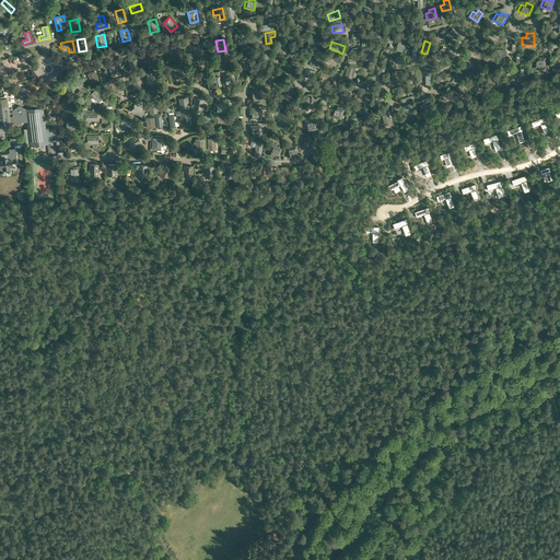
[(202,44),(195,45),(197,56),(205,55),(202,44)]
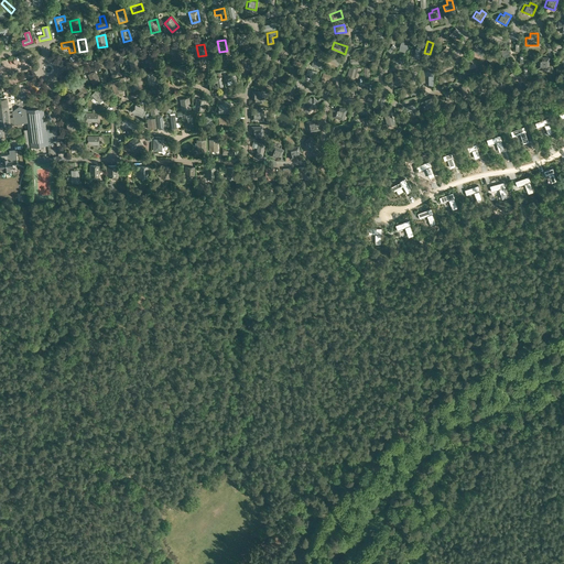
[(290,52),(284,46),(278,53),(282,58),(290,52)]
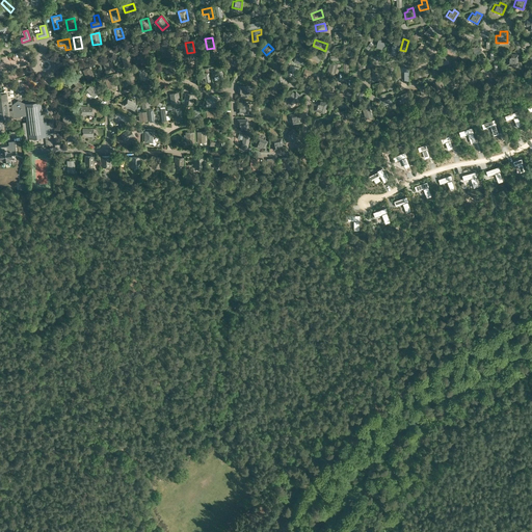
[(449,44),(446,48),(455,54),(460,46),(456,44),(453,47),(449,44)]
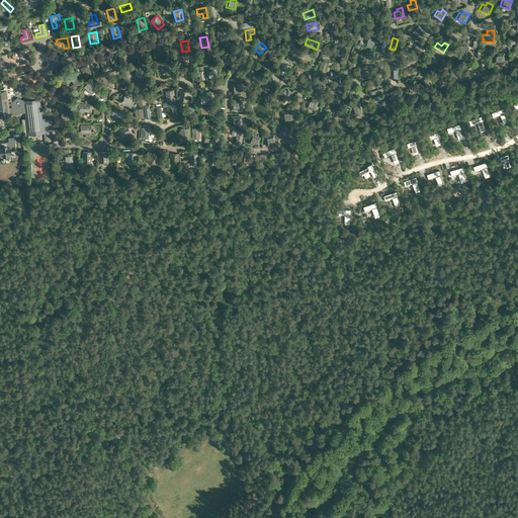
[(168,44),(161,46),(163,56),(170,55),(168,44)]
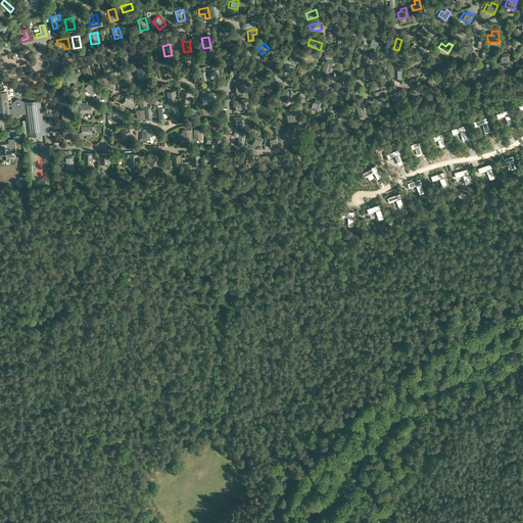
[(458,47),(452,54),(455,57),(458,54),(462,57),(465,54),(458,47)]
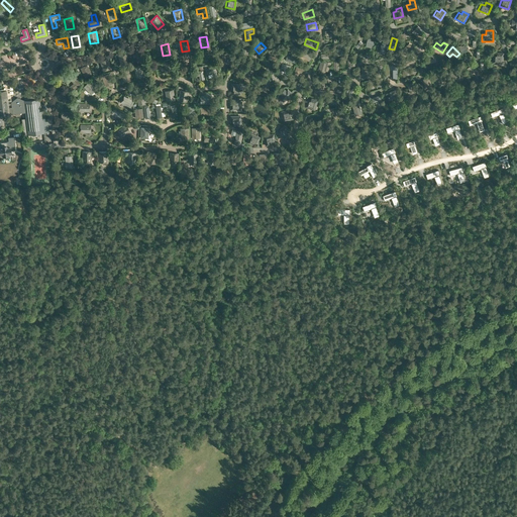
[(305,49),(302,56),(309,61),(313,55),(305,49)]
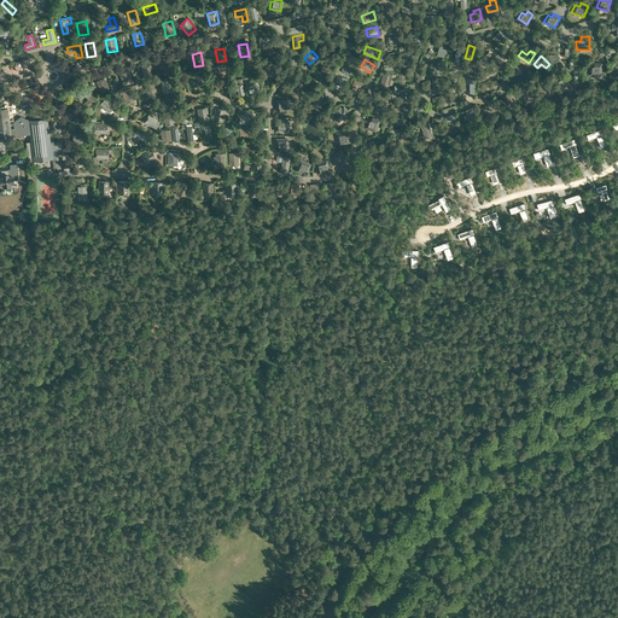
[(172,60),(163,62),(165,76),(174,74),(172,60)]
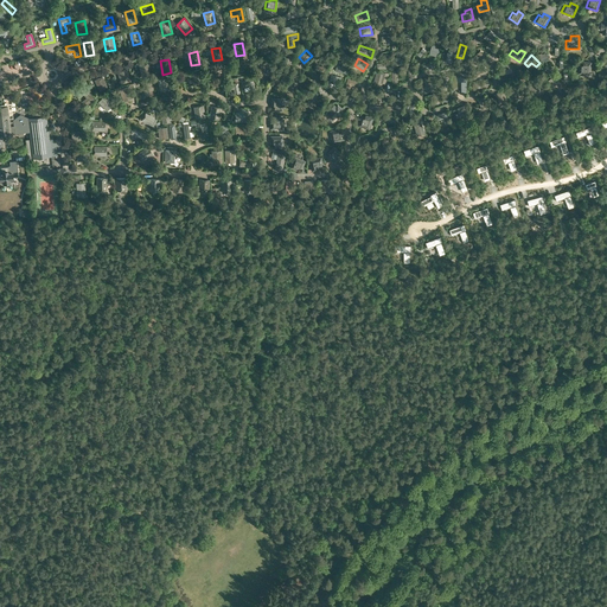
[(246,59),(240,61),(241,66),(234,68),(235,72),(248,70),(246,59)]
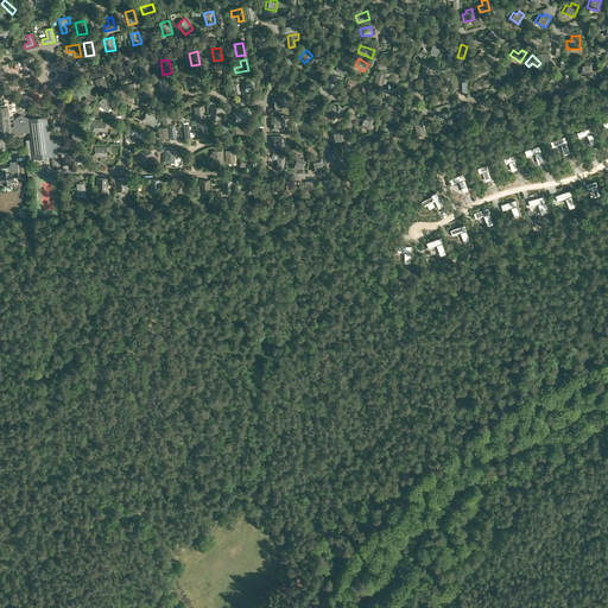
[(317,64),(316,70),(325,73),(329,61),(324,59),(322,65),(317,64)]
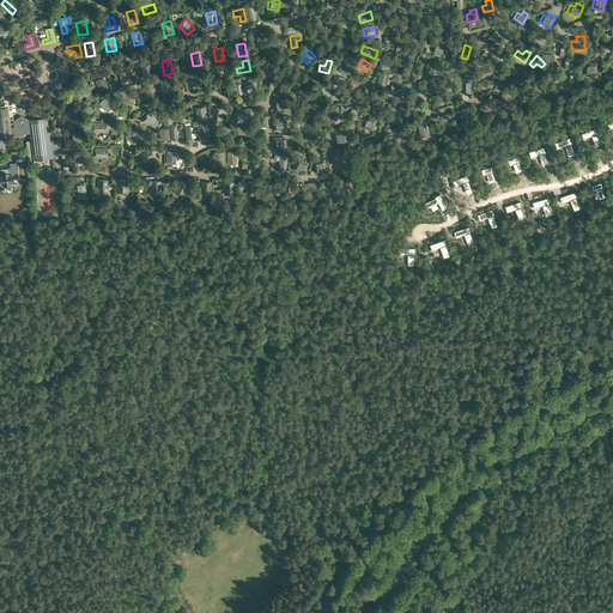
[(260,61),(258,74),(267,76),(268,64),(260,61)]
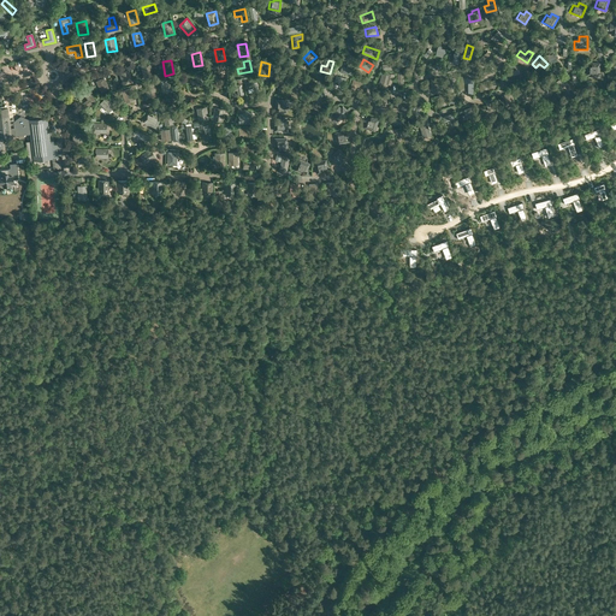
[(342,66),(341,71),(351,75),(355,63),(349,61),(348,67),(342,66)]
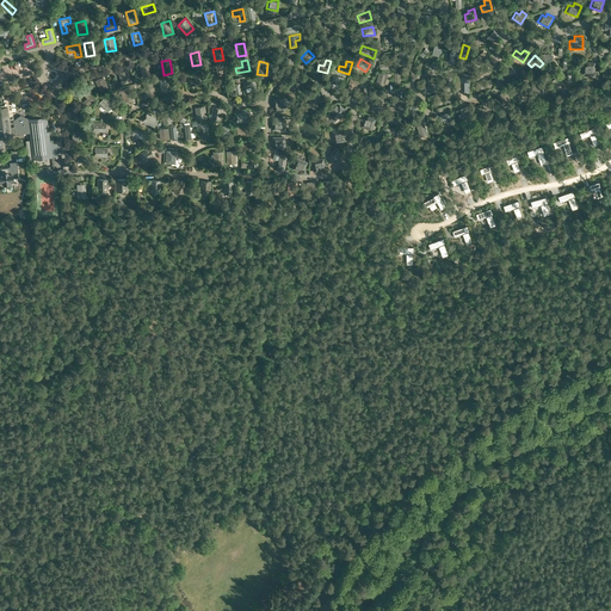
[(594,75),(596,62),(588,62),(587,66),(582,66),(582,74),(594,75)]
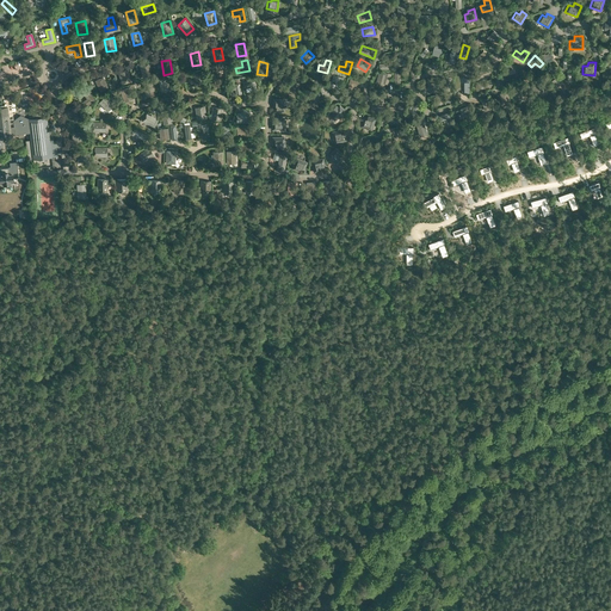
[(150,63),(141,66),(143,79),(153,76),(150,63)]
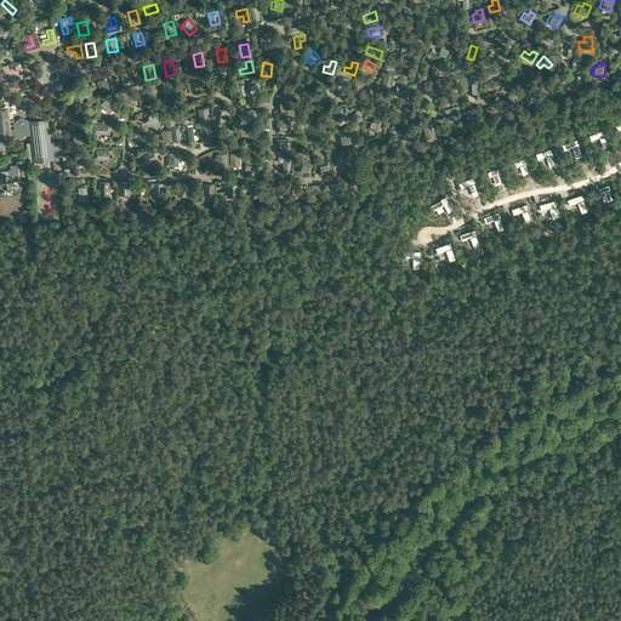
[(223,72),(222,66),(211,68),(214,80),(218,79),(217,73),(223,72)]
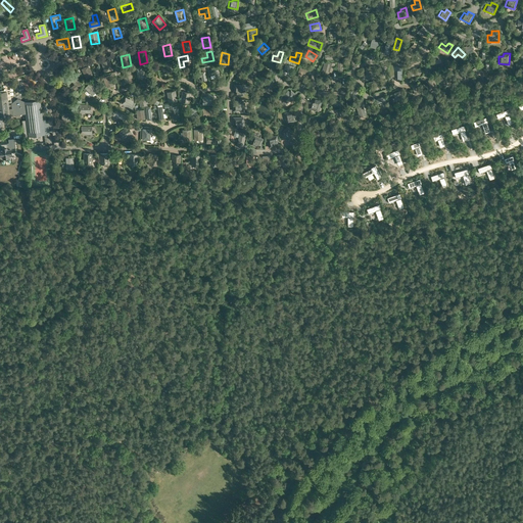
[(109,58),(102,61),(105,73),(112,69),(109,58)]
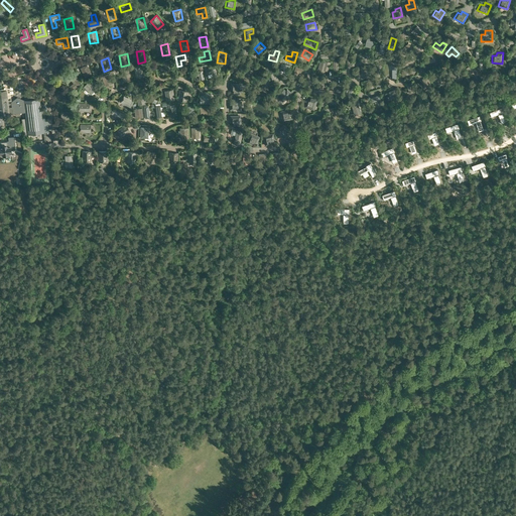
[(171,58),(163,59),(166,71),(173,69),(171,58)]
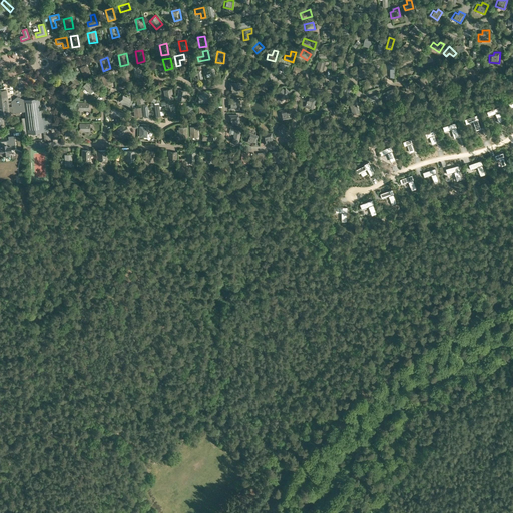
[(410,58),(399,64),(401,67),(412,61),(410,58)]
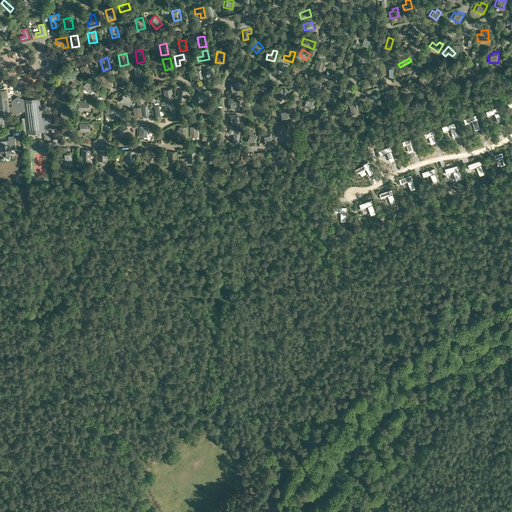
[(318,61),(316,69),(321,71),(322,69),(326,70),(328,62),(322,60),(322,62),(318,61)]
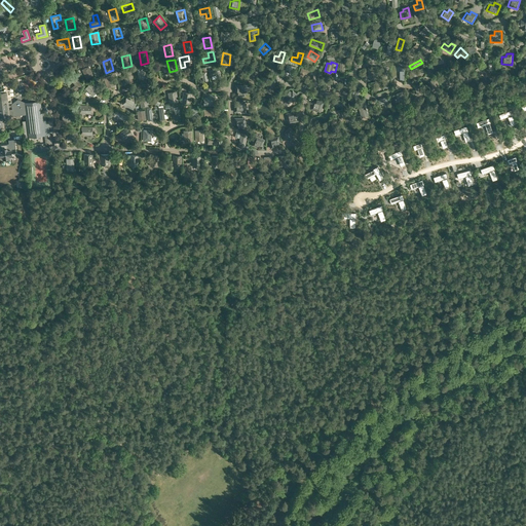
[(296,67),(287,64),(286,69),(290,70),(289,76),(293,77),(296,67)]
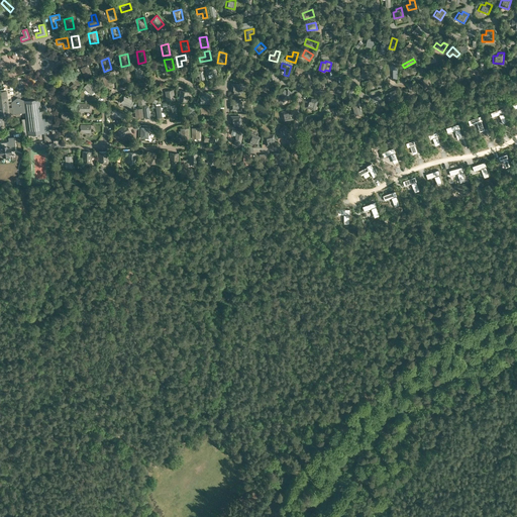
[(88,65),(82,68),(86,78),(92,75),(88,65)]
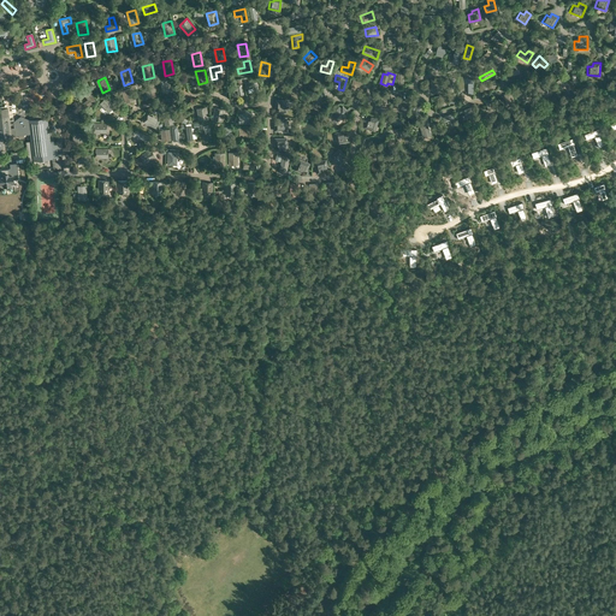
[(295,78),(292,89),(300,92),(302,81),(295,78)]
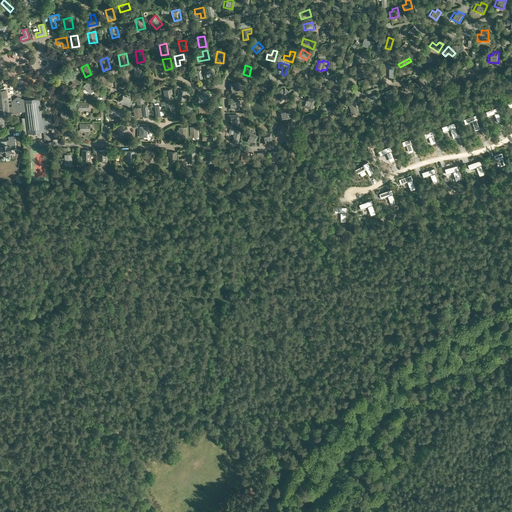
[(140,66),(133,67),(135,77),(142,76),(140,66)]
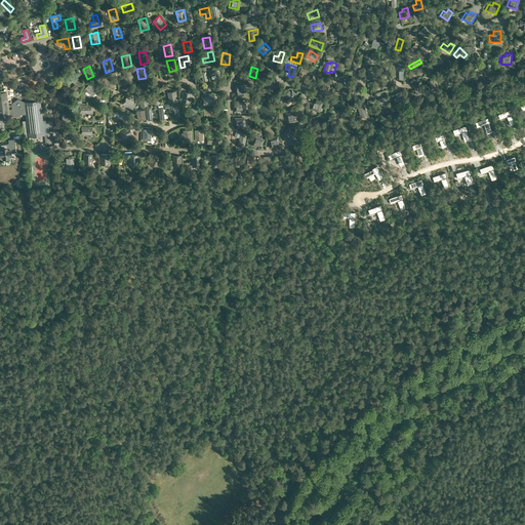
[(301,68),(298,77),(303,79),(304,73),(309,75),(310,70),(301,68)]
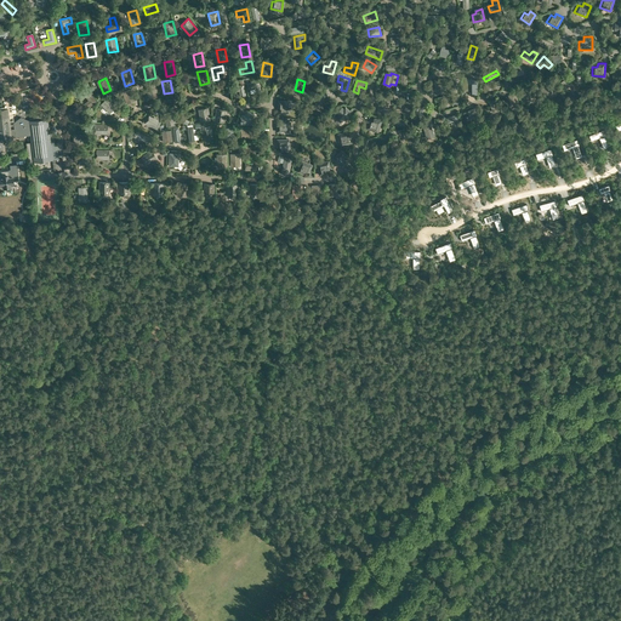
[(258,81),(246,84),(248,89),(255,87),(256,92),(261,91),(258,81)]
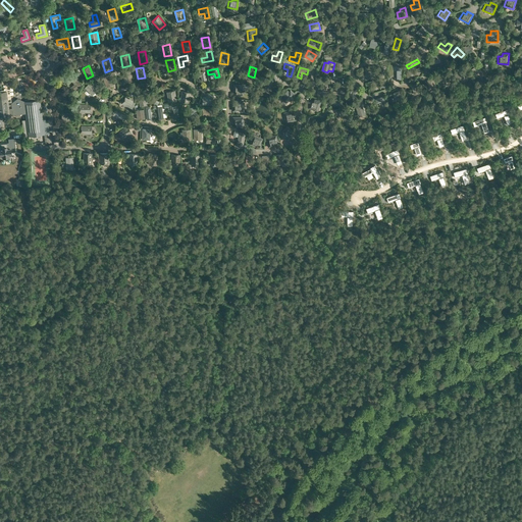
[(419,69),(407,73),(409,77),(421,73),(419,69)]
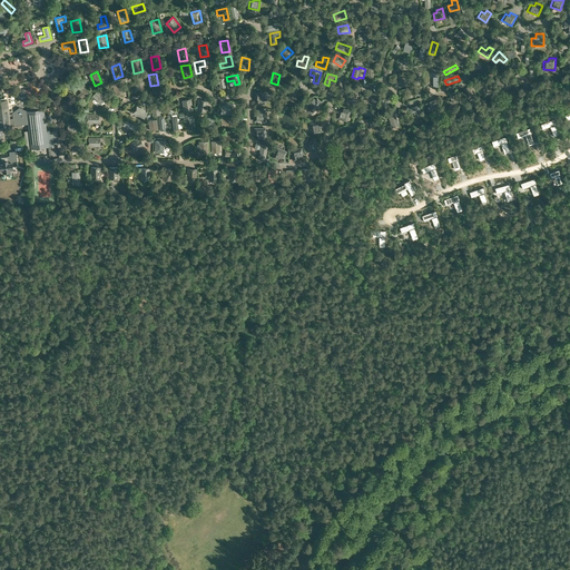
[(503,76),(497,78),(500,90),(508,87),(503,76)]
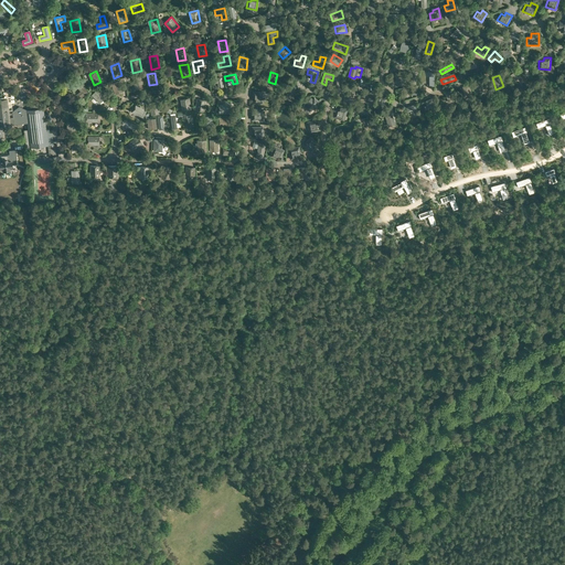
[(142,76),(135,77),(136,88),(145,87),(142,76)]
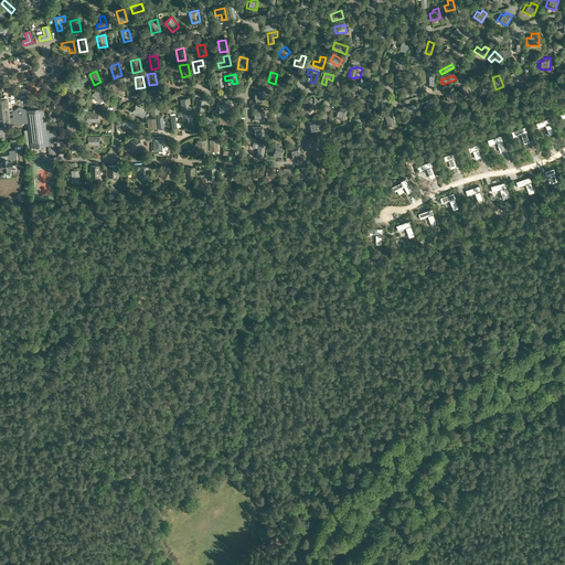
[(219,87),(223,87),(222,77),(211,78),(212,84),(217,83),(219,87)]
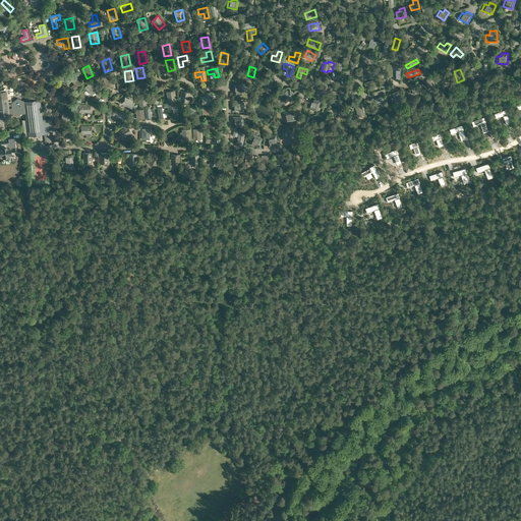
[(442,72),(436,74),(439,85),(446,83),(442,72)]
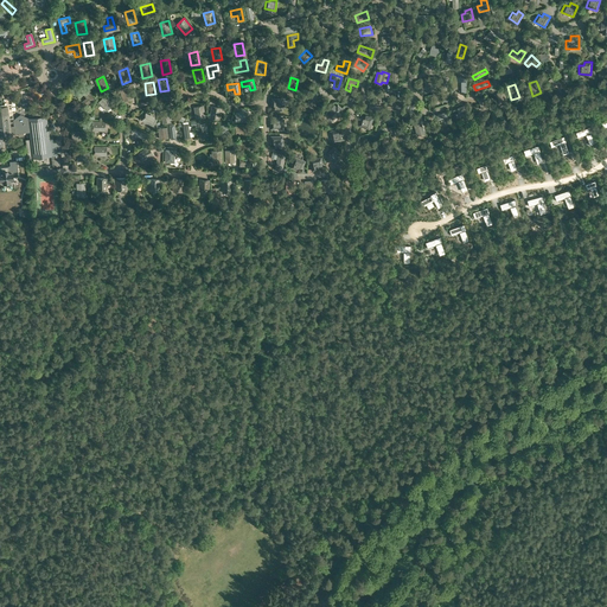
[(129,87),(121,90),(125,101),(133,97),(129,87)]
